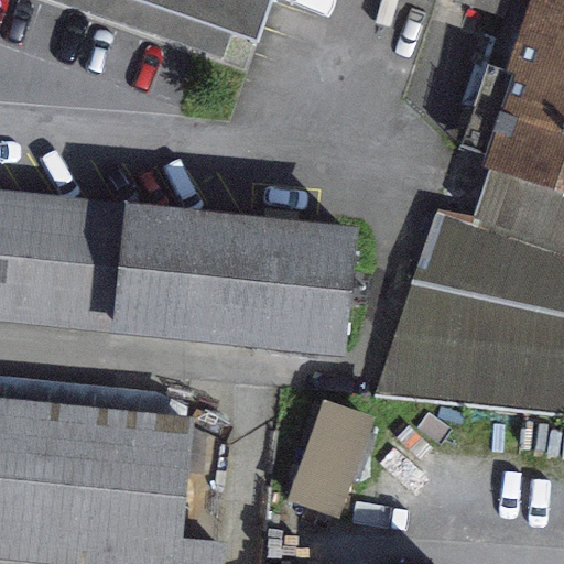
[(139,0),(253,40),(267,0),(139,0)]
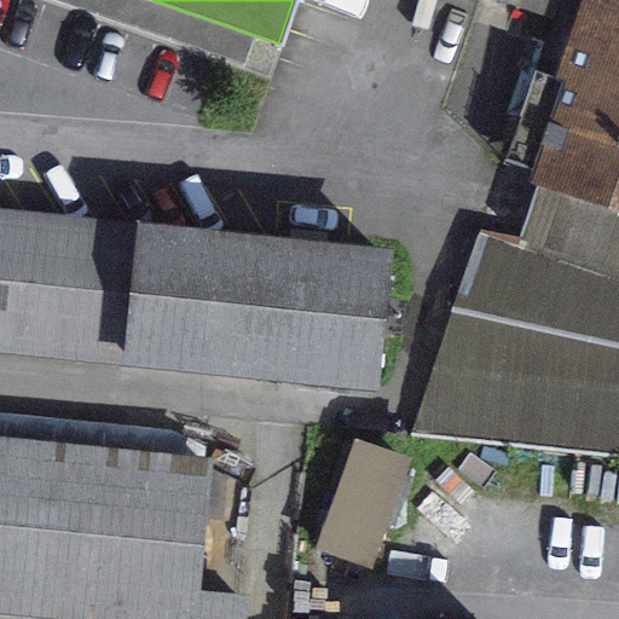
[(618,0),(583,0),(520,214),(493,213),(429,411),(618,431),(618,0)]
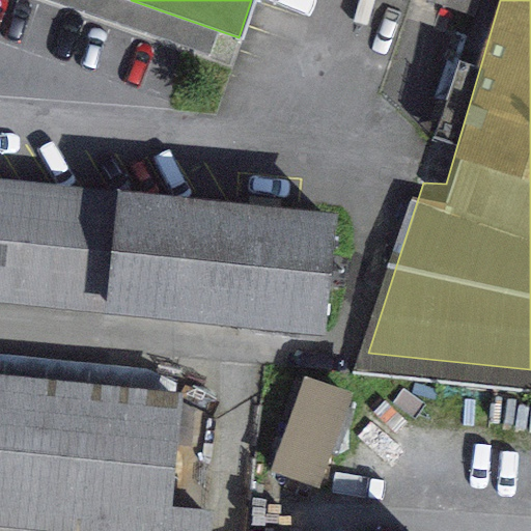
[(116,192),(0,179),(0,300),(104,311),(116,192)]
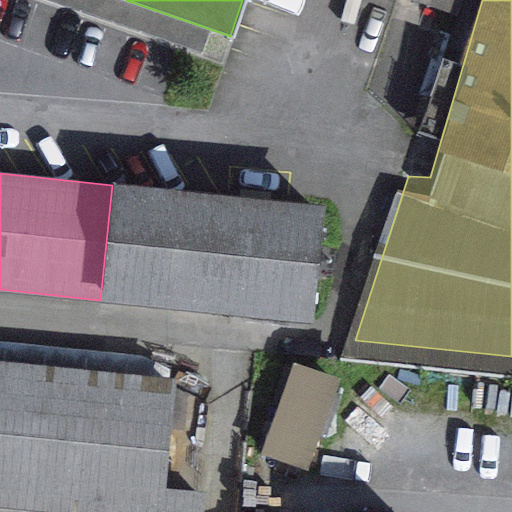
[(323,206),(112,185),(100,300),(312,321),(323,206)]
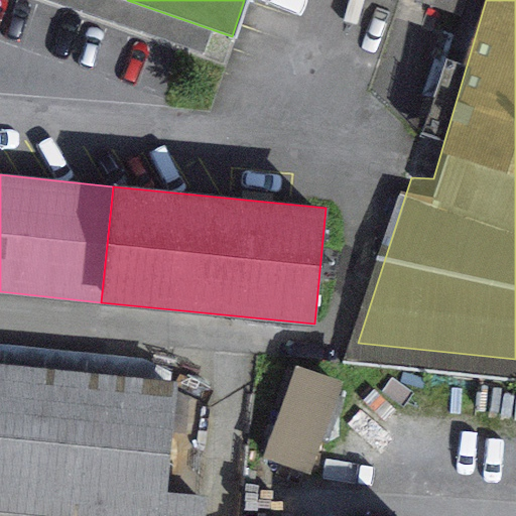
[(206,361),(0,340),(0,515),(225,515),(229,480),(195,477),(206,361)]
